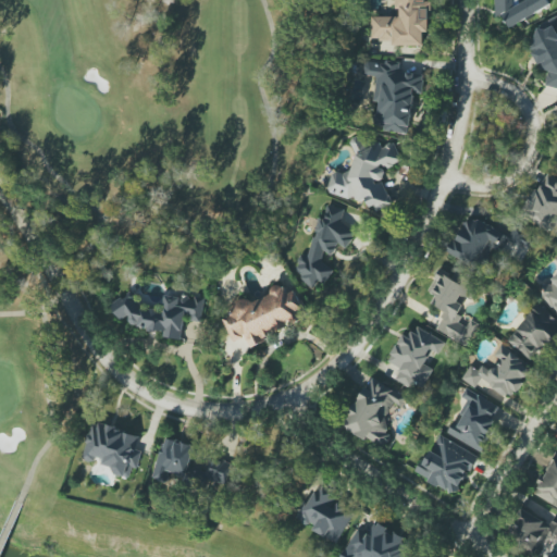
[(372,16),(372,40),(393,40),(393,46),(424,46),(424,33),(431,33),(431,1),(428,1),(428,0),(396,0),(397,16),(372,16)]
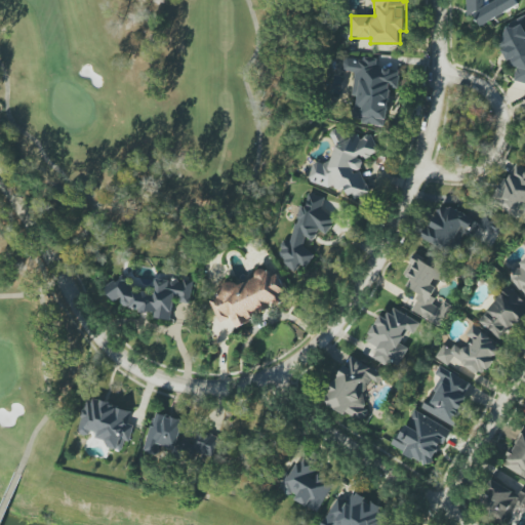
[(467,0),(468,15),(475,15),(480,26),(518,7),(518,3),(516,0),(495,0),(488,3),(488,0),(467,0)]
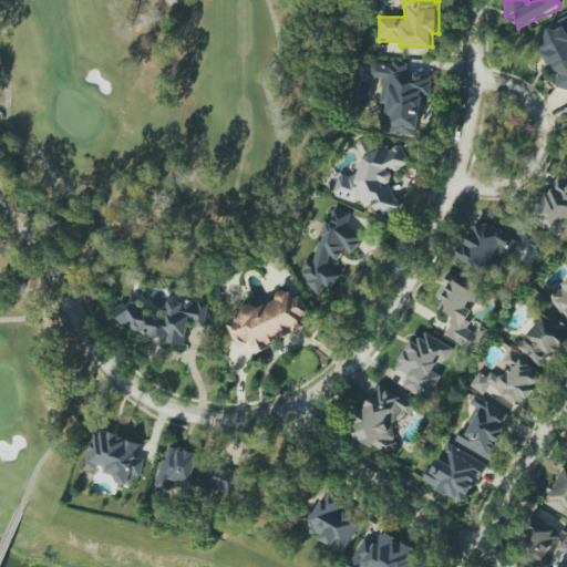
[(566,50),(566,49),(566,20),(552,18),(542,65),(559,70),(555,88),(566,90),(566,50)]
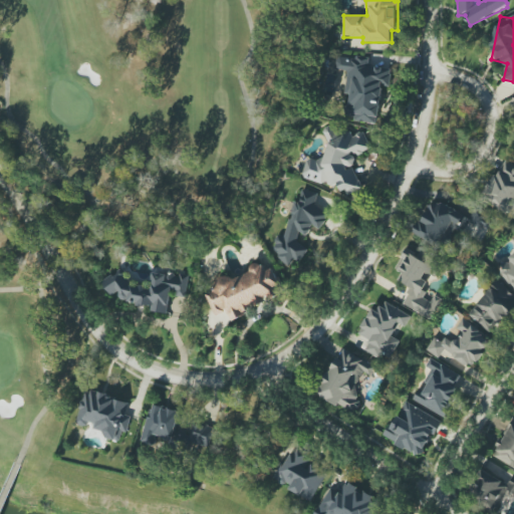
[(378,123),(382,86),(390,86),(393,69),(368,66),(369,57),(355,55),(354,59),(336,56),(334,69),(347,71),(345,93),(350,94),(349,104),(356,105),(354,120),(378,123)]
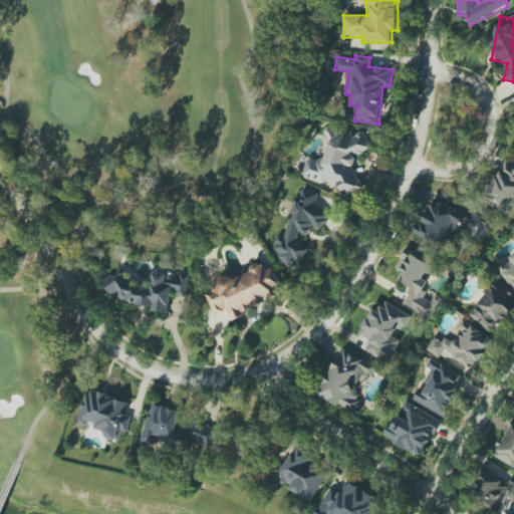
[(303,178),(321,183),(324,183),(335,186),(339,186),(340,191),(353,195),(358,194),(359,193),(355,159),(356,157),(348,153),(368,151),(366,132),(341,136),(335,134),(334,125),(325,126),(327,149),(324,158),(306,160),(303,173),(303,178)]
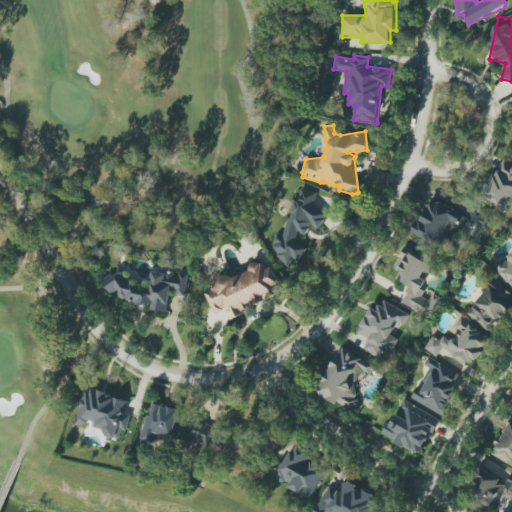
[(511,205),(511,165),(503,160),(481,196),(508,212),(511,205)]
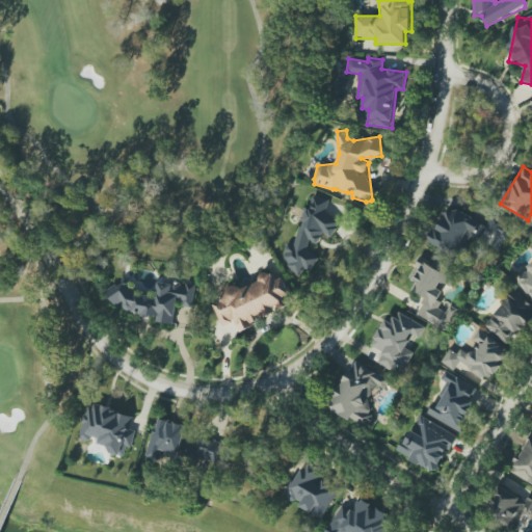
[(339,222),(326,212),(329,200),(313,195),(311,205),(303,213),(301,221),(304,223),(298,231),(295,245),(288,243),(287,245),(283,261),(299,274),(303,269),(310,270),(320,259),(308,248),(310,242),(317,243),(325,232),(331,237),(338,230),(339,222)]
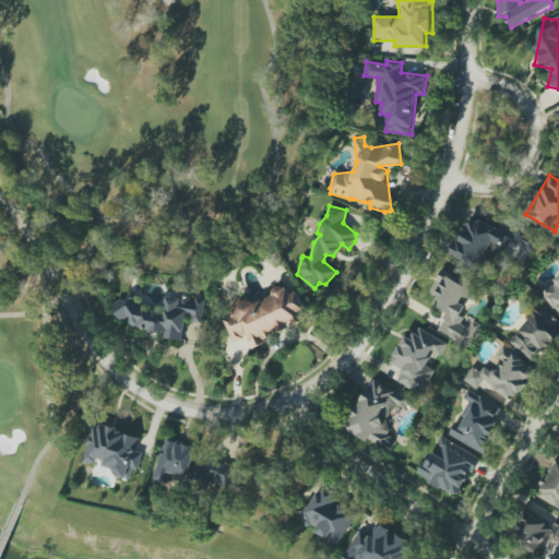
[(472,215),(450,254),(482,272),(499,241),(523,254),(528,246),(472,215)]
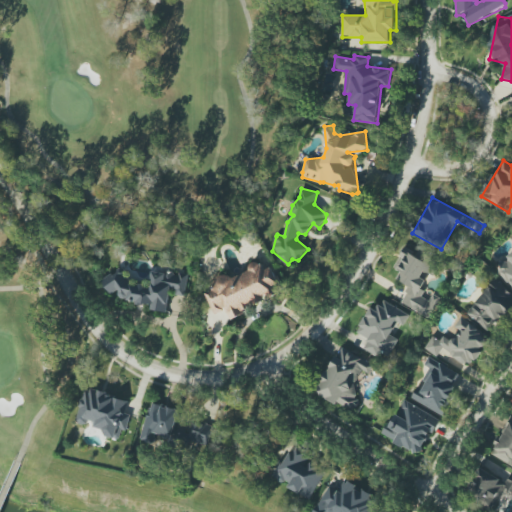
[(430,318),(441,298),(433,294),(430,301),(420,295),(430,277),(428,277),(437,260),(422,253),(419,259),(404,250),(394,268),(401,272),(397,279),(410,286),(401,303),(430,318)]
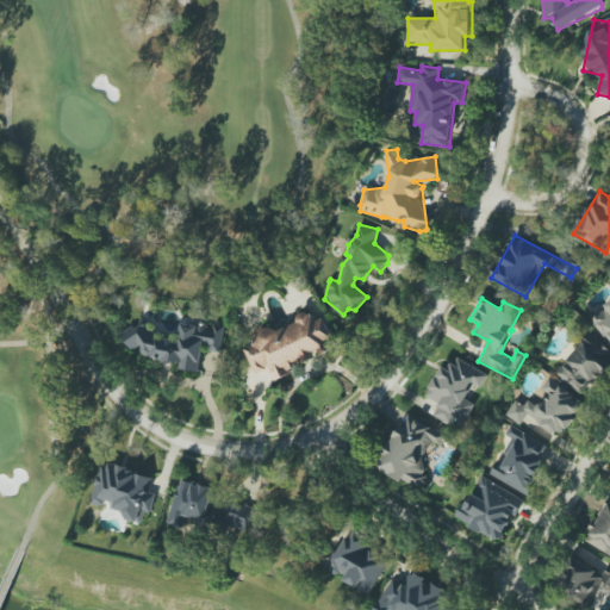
[(609,303),(591,321),(609,341),(609,303)]
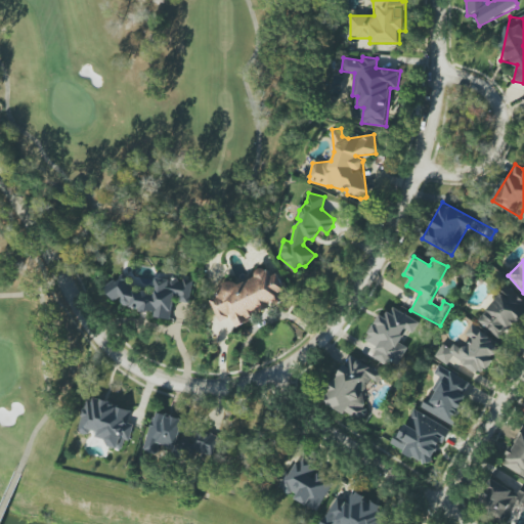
[(219,321),(232,316),(235,324),(272,310),(269,304),(289,296),(279,273),(270,276),(267,269),(221,287),(224,293),(211,299),(219,321)]
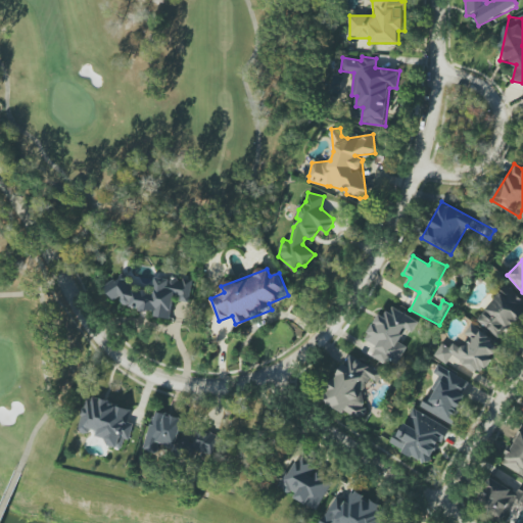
[(189,302),(192,282),(155,277),(154,289),(110,283),(107,303),(154,310),(153,317),(171,319),(174,300),(189,302)]
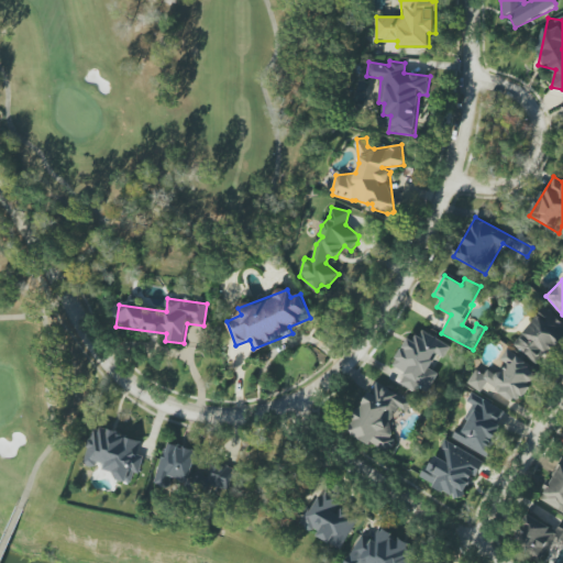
[(512,342),(537,366),(562,339),(562,322),(547,307),(512,342)]
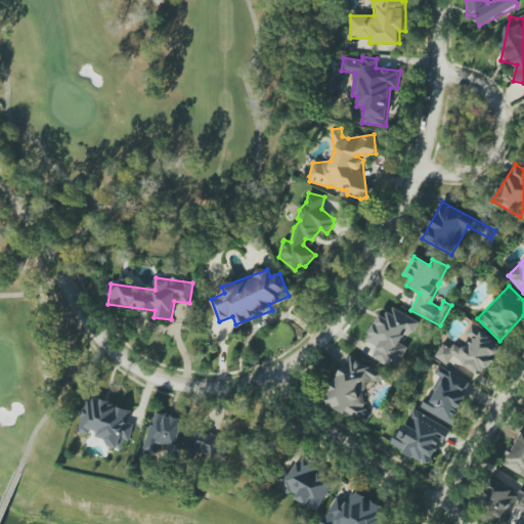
[(373,357),(391,367),(417,320),(392,307),(386,318),(380,314),(365,340),(378,347),(373,357)]
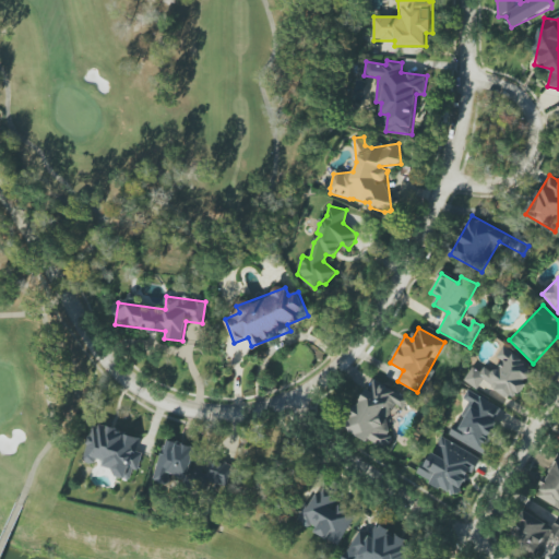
[(483,381),(515,401),(535,368),(502,348),(496,358),(500,360),(494,372),(484,367),(482,372),(473,367),(464,381),(478,390),(483,381)]
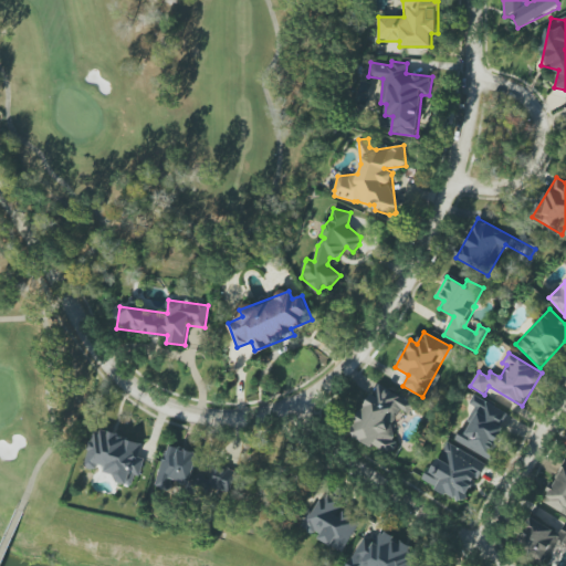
[(377,384),(349,433),(389,456),(396,442),(388,438),(402,412),(407,415),(413,404),(377,384)]
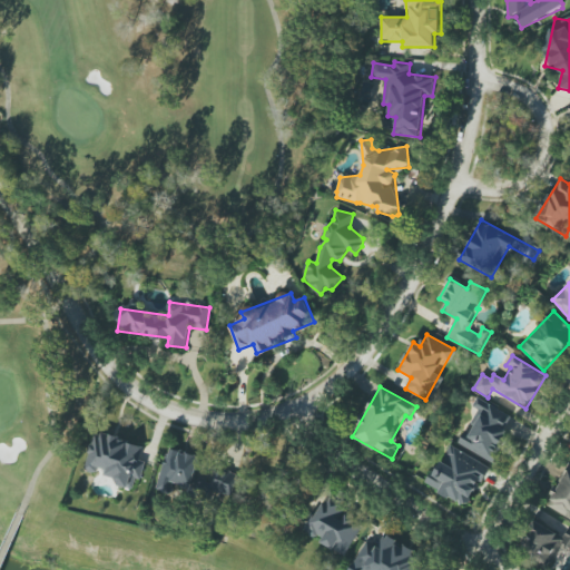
[(492,461),(514,416),(482,401),(468,432),(465,431),(458,444),(492,461)]
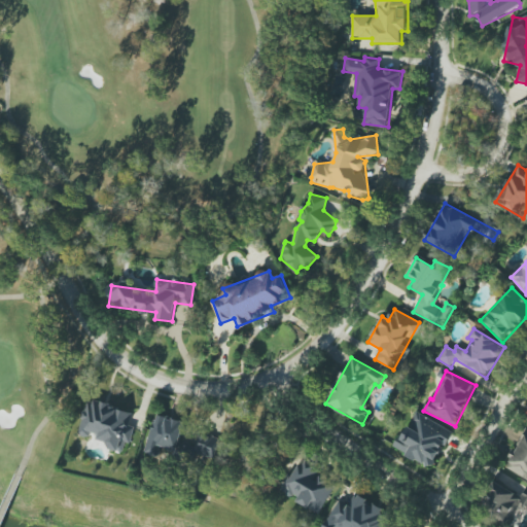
[(133,414),(90,398),(77,434),(90,438),(126,451),(134,427),(129,425),(133,414)]
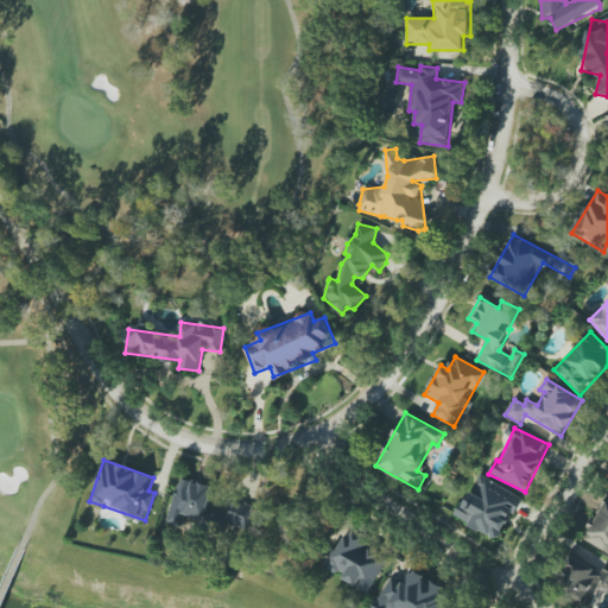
[(523,499),(480,474),(455,517),(498,540),(523,499)]
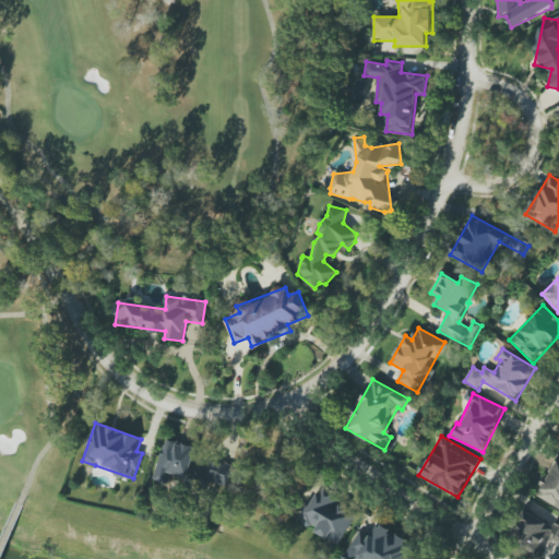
[(197,448),(165,439),(154,480),(168,484),(170,474),(188,479),(197,448)]
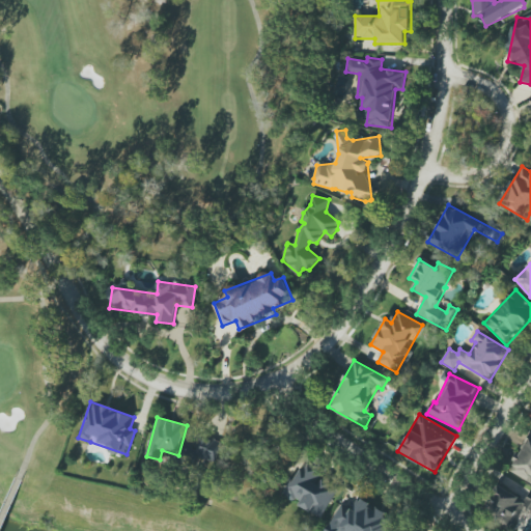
[(509,472),(530,482),(530,432),(529,432),(509,472)]
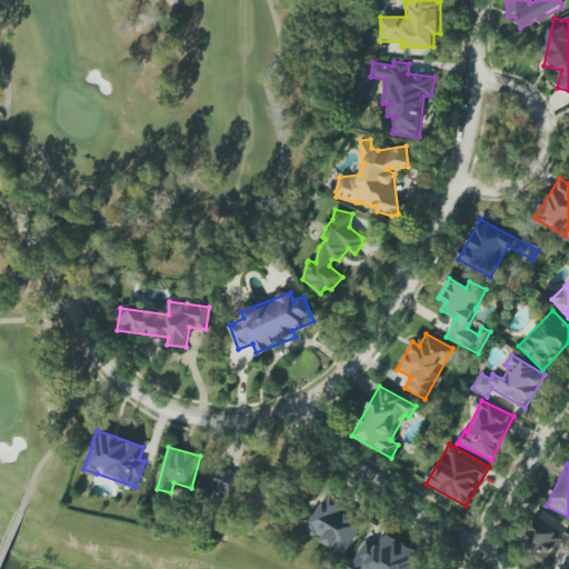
[(230,495),(237,473),(216,467),(209,489),(230,495)]
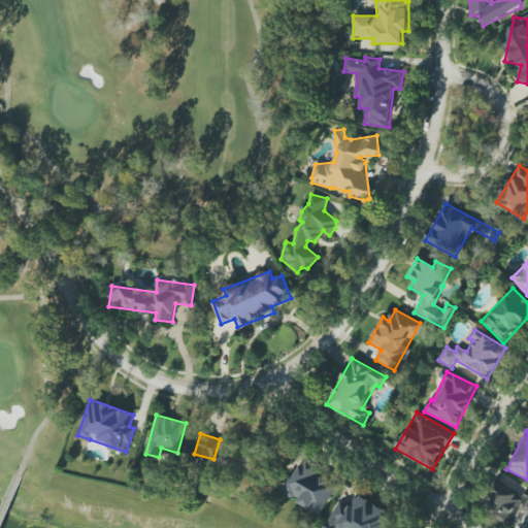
[(320,516),(337,484),(300,464),(285,493),(299,500),(297,503),(320,516)]
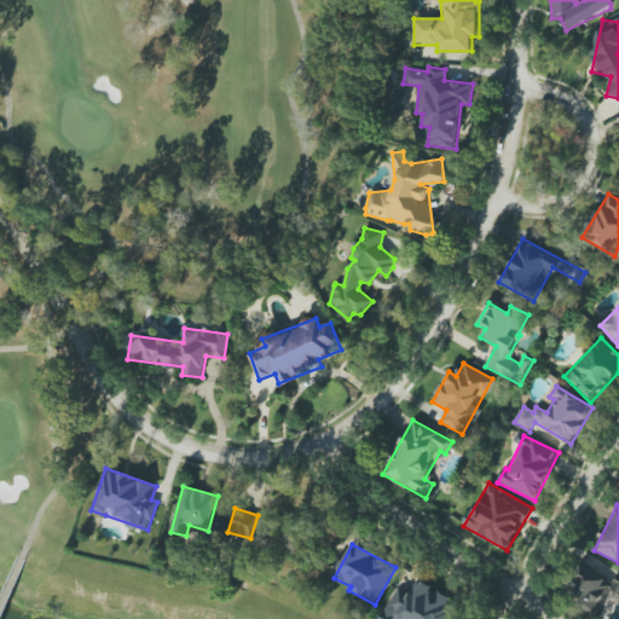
[(612,582),(583,567),(567,603),(596,617),(609,590),(618,594),(618,571),(612,582)]
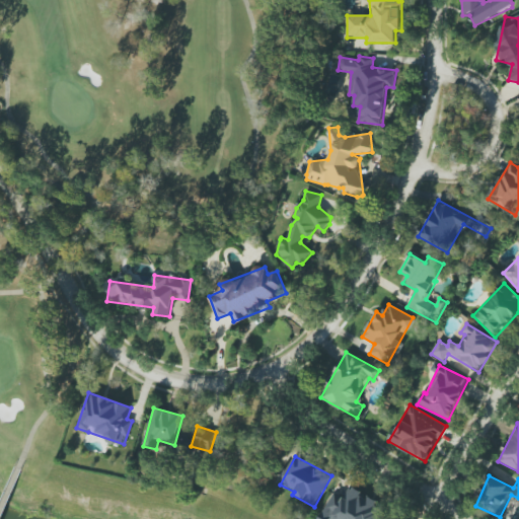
[(331,492),(317,518),(377,518),(385,504),(350,487),(345,498),(331,492)]
